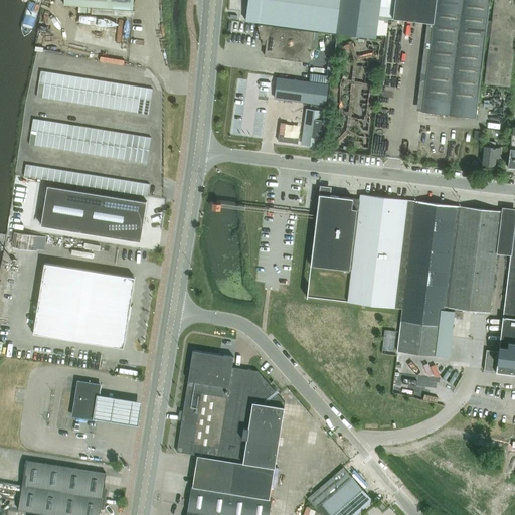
[(133,0),(63,0),(63,5),(133,10),(133,0)]
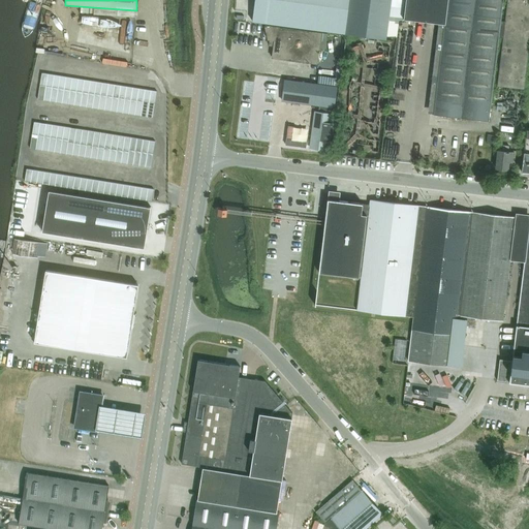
[(254,0),(252,22),(344,33),(348,0),(254,0)]
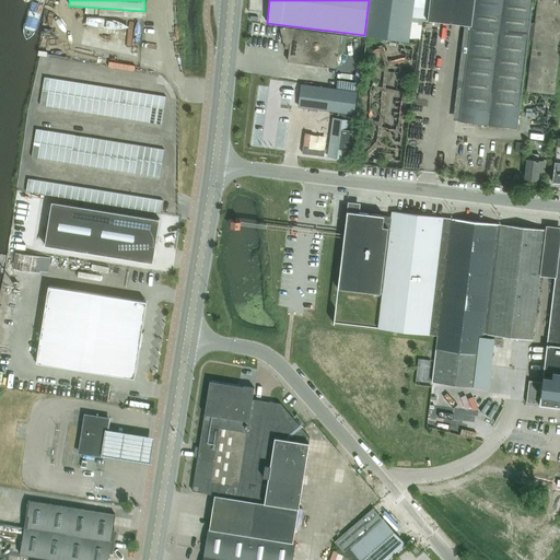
[(415,0),(370,0),(365,36),(409,43),(409,38),(415,0)]
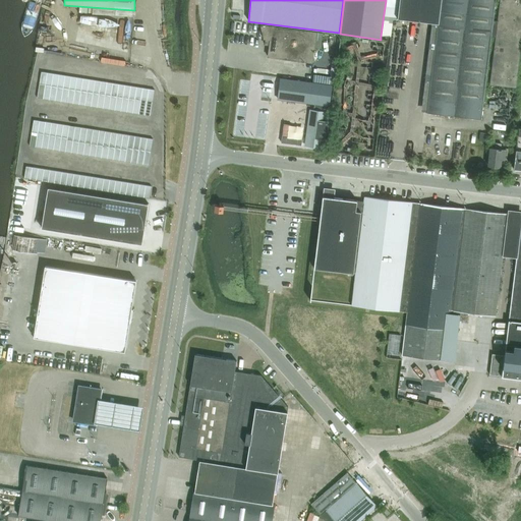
[(386,0),(381,36),(391,37),(393,20),(398,19),(400,0),(386,0)]
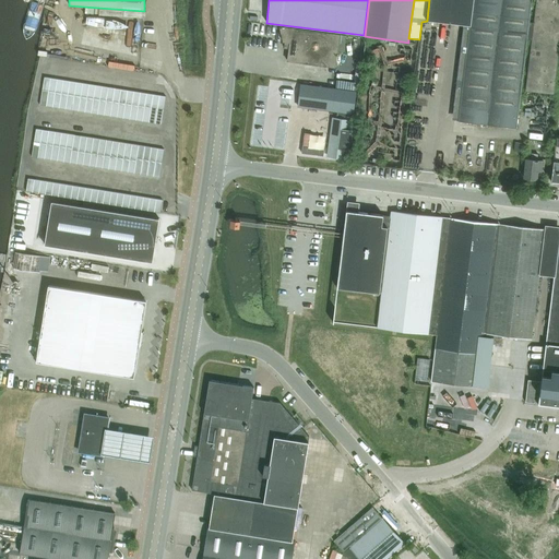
[(429,0),(427,21),(466,25),(459,87),(455,120),(459,120),(515,127),(520,87),(526,39),(532,39),(534,23),(528,22),(531,0),(429,0)]
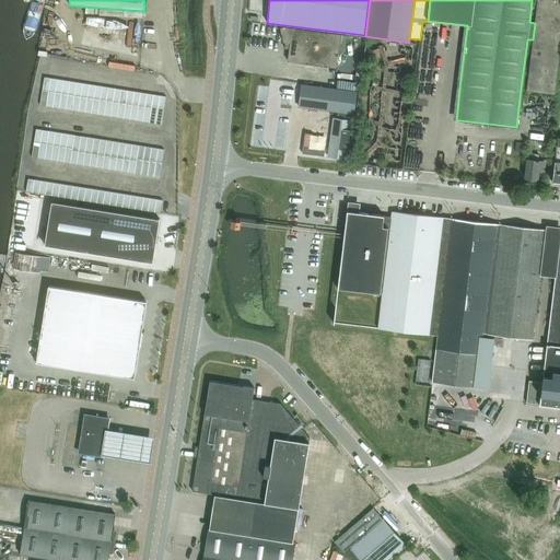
[(527,88),(527,89),(553,92),(555,88),(559,37),(559,0),(537,0),(535,23),(533,39),(527,88)]
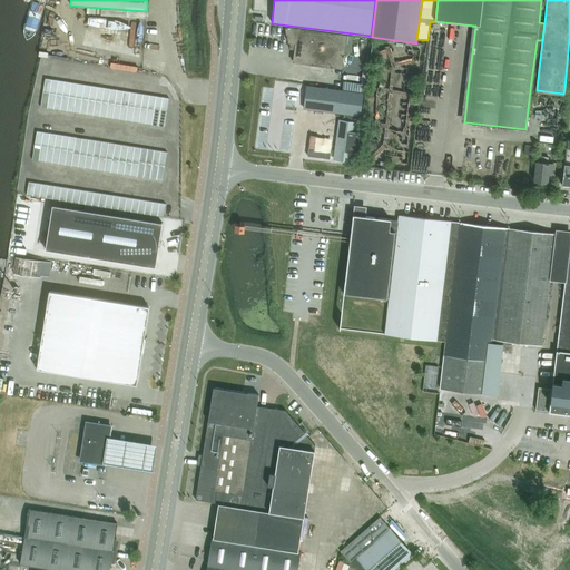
[(101,9),(101,16),(148,18),(149,11),(101,9)]
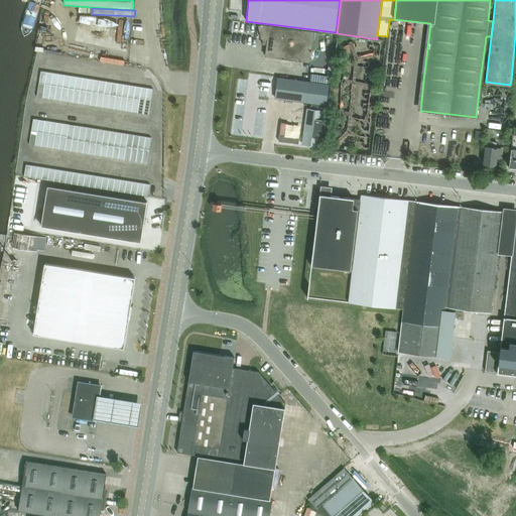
[(277,81),(275,99),(311,104),(325,106),(325,105),(326,105),(328,85),(318,84),(298,81),(278,79),(277,81)]
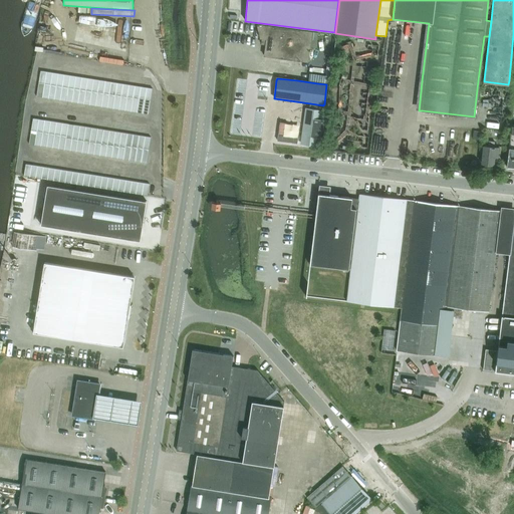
[(309,112),(304,116),(305,117),(301,145),(318,148),(323,105),(310,103),(309,112)]
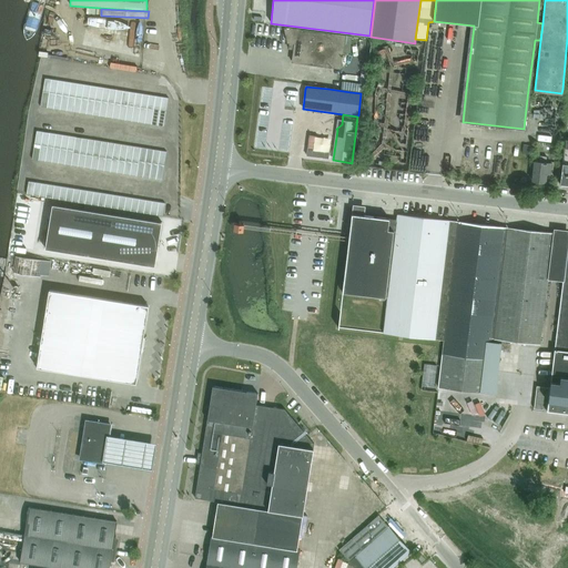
[(73,150),(73,152),(80,153),(82,139),(75,138),(73,150)]
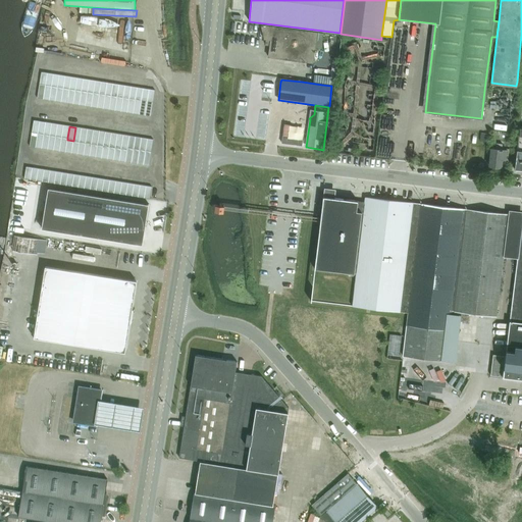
[(75,127),(73,141),(79,142),(82,127),(75,127)]
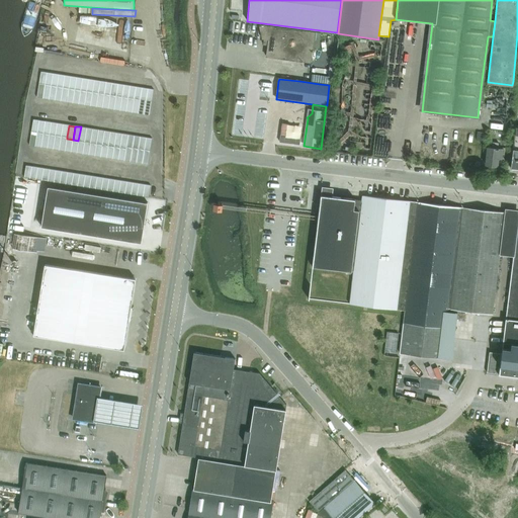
[(81,126),(78,141),(84,142),(87,127),(81,126)]
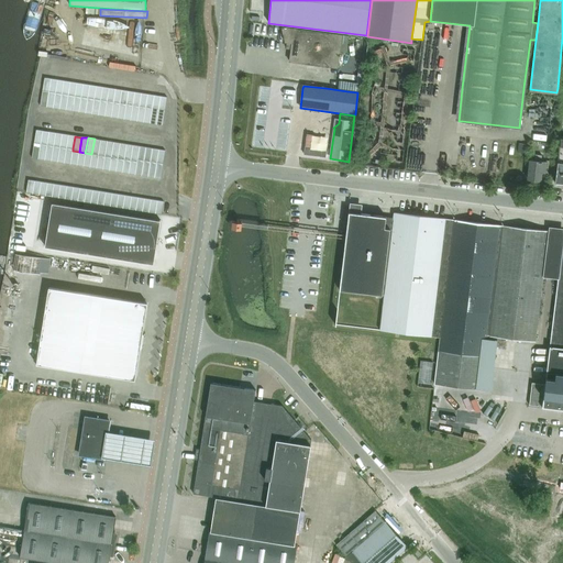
[(95,139),(91,154),(98,155),(100,140),(95,139)]
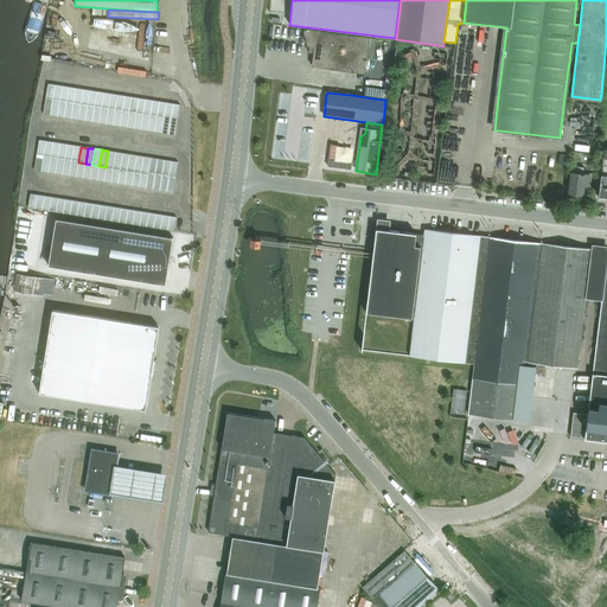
[(108,151),(106,167),(113,168),(115,152),(108,151)]
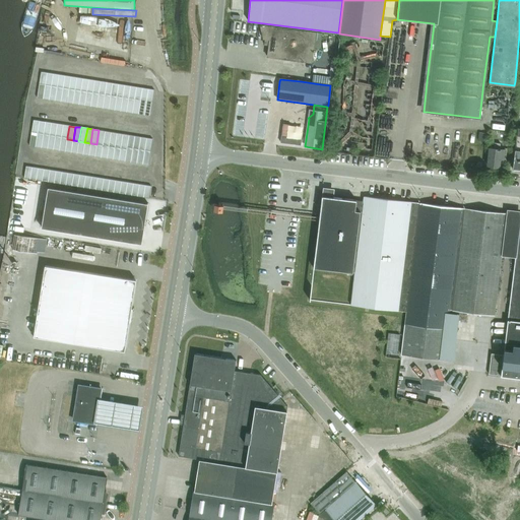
[(99,130),(96,144),(103,145),(105,131),(99,130)]
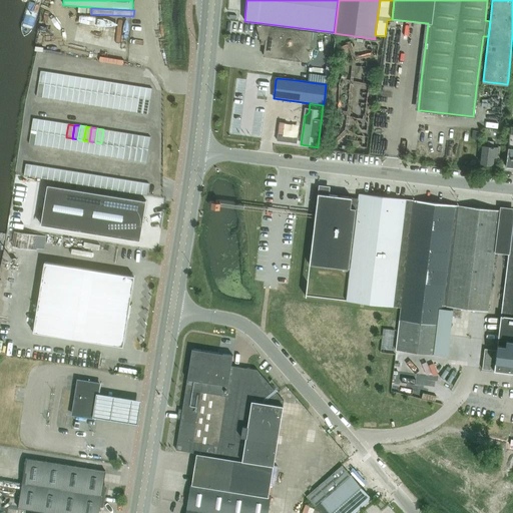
[(103,129),(101,143),(107,144),(109,130),(103,129)]
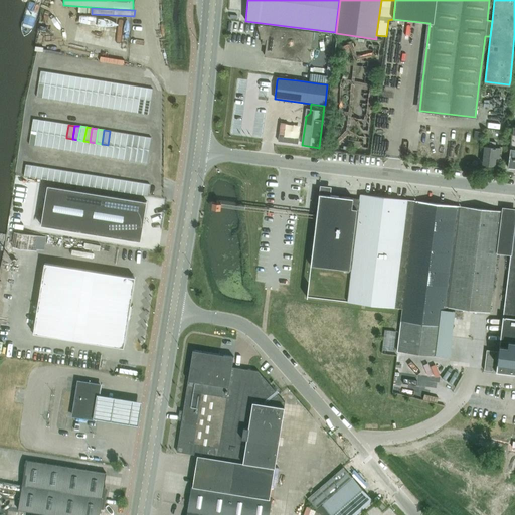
[(29,145),(34,146),(37,132),(31,131),(29,145)]
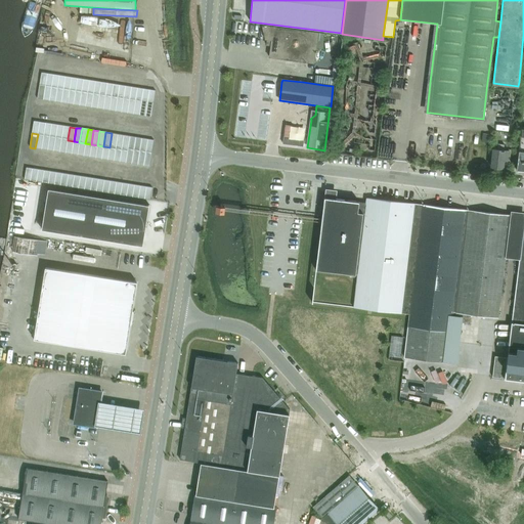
[(112,133),(110,147),(116,148),(118,134),(112,133)]
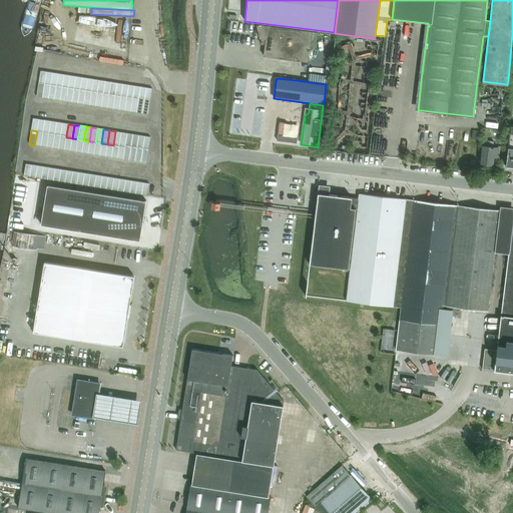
[(37,131),(34,145),(40,146),(43,132),(37,131)]
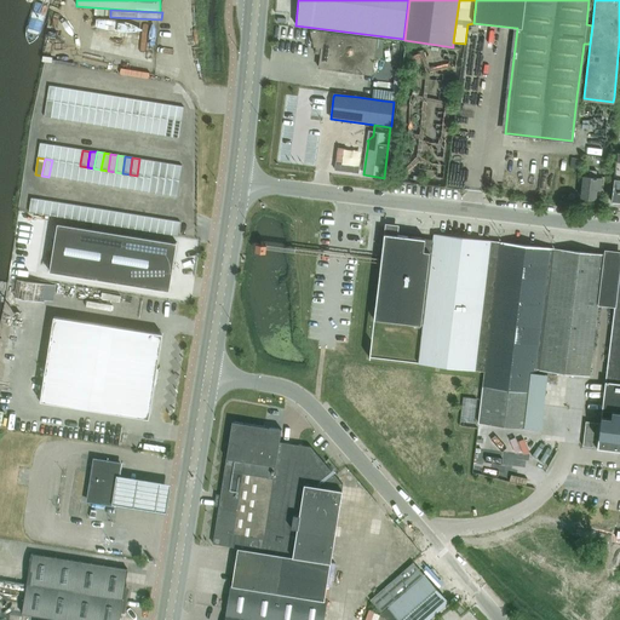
[(139,159),(137,176),(144,177),(147,160),(139,159)]
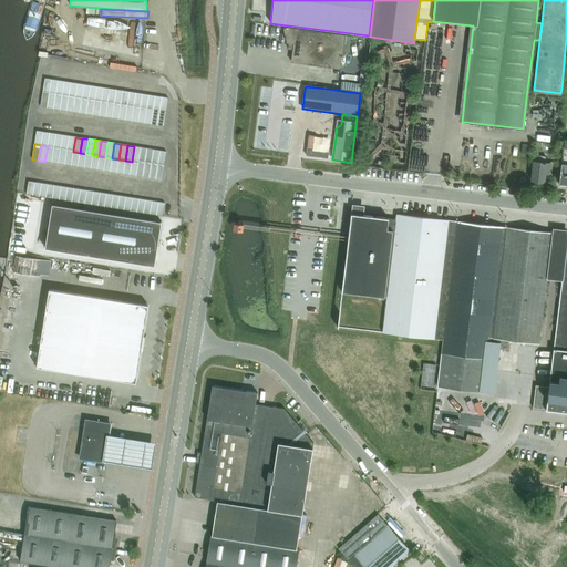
[(48,146),(44,162),(51,162),(53,147),(48,146)]
